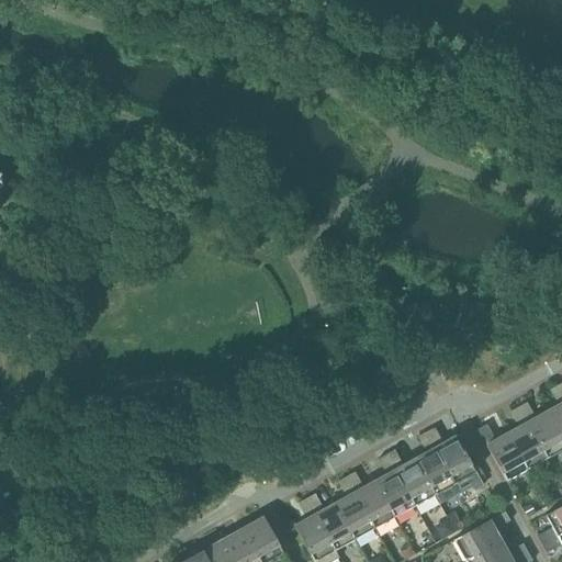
[(559,405),(547,411),(561,437),(561,391),(559,384),(550,390),(559,405)]
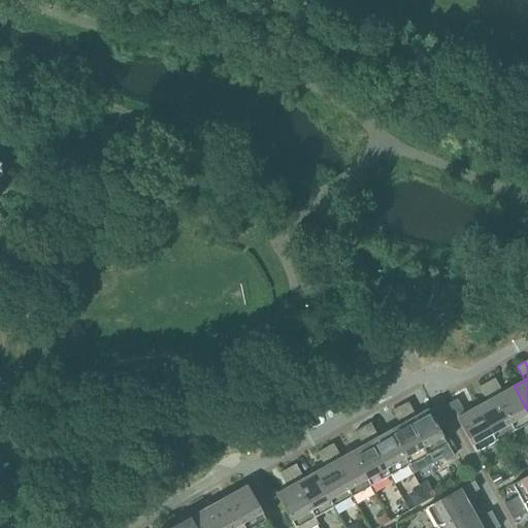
[(495,377),(487,383),(514,431),(527,423),(527,410),(514,386),(503,392),(495,377)]
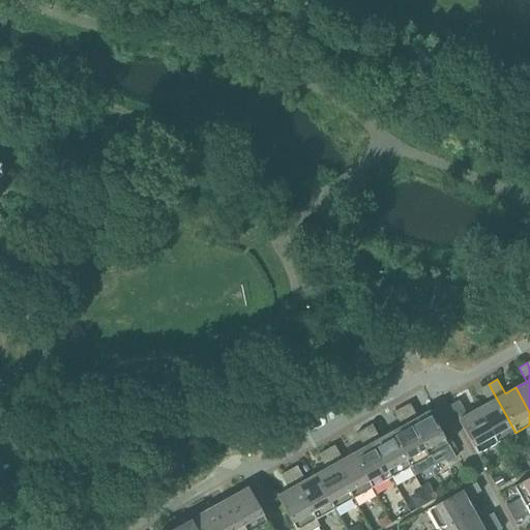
[(489,403),(478,409),(497,443),(516,433),(489,384),(481,388),(489,403)]
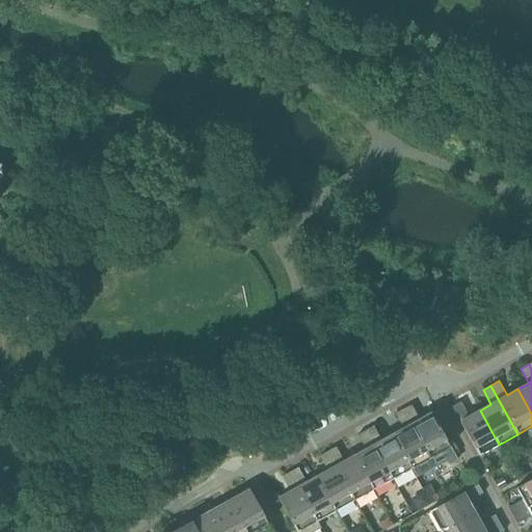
[(499,445),(480,410),(470,417),(461,401),(452,406),(479,455),(499,445)]
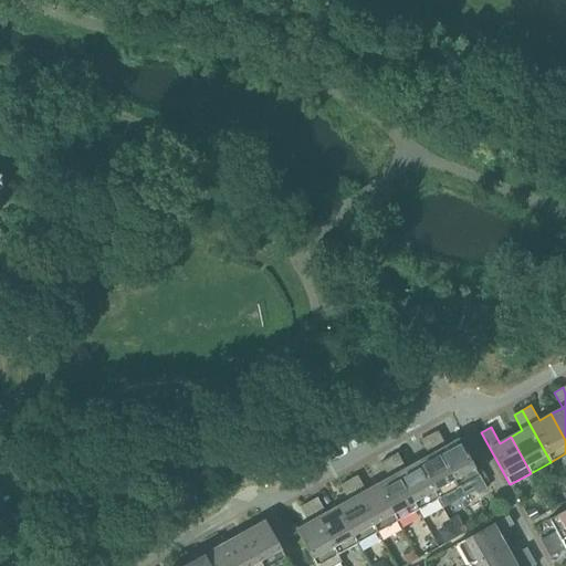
[(438,430),(429,436),(458,486),(462,494),(475,486),(478,492),(486,488),(459,439),(447,447),(438,430)]
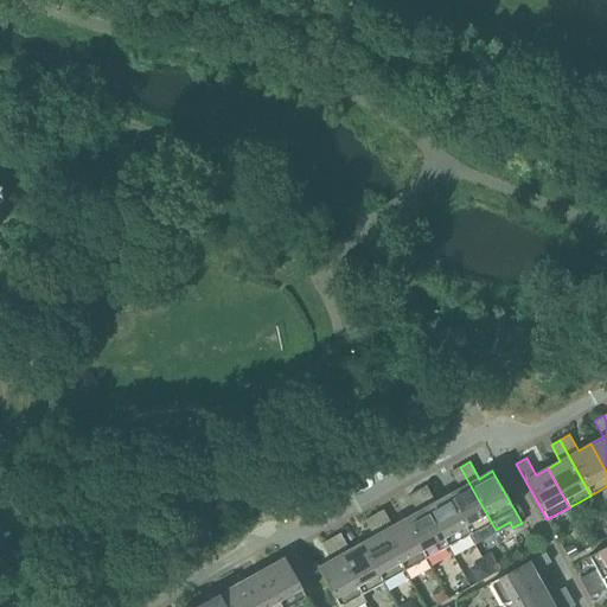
[(461,489),(448,496),(470,534),(491,522),(460,467),(452,472),(461,489)]
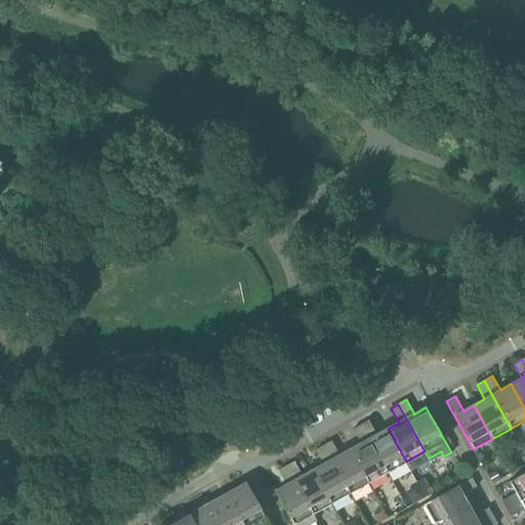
[(369,420),(361,425),(388,473),(406,461),(388,429),(377,435),(369,420)]
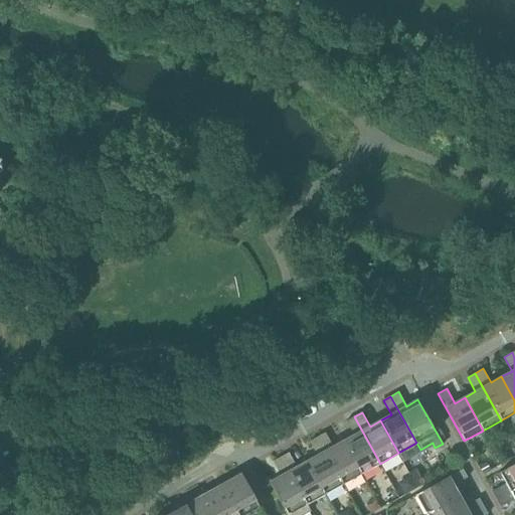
[(354,435),(344,441),(362,474),(380,464),(354,416),(346,420),(354,435)]
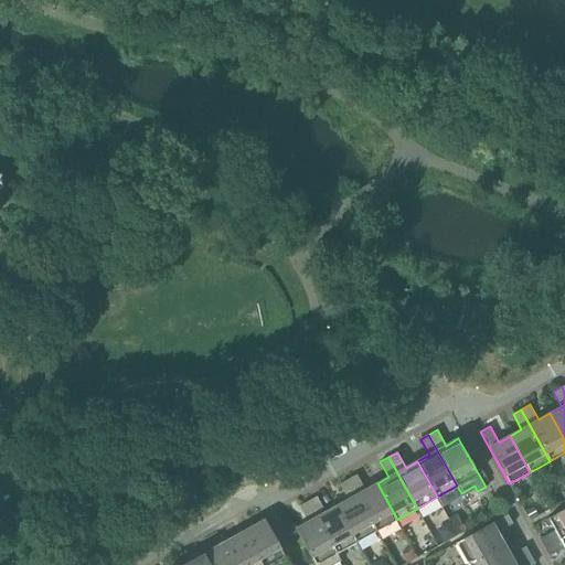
[(356,475),(349,479),(377,531),(397,520),(377,483),(365,490),(356,475)]
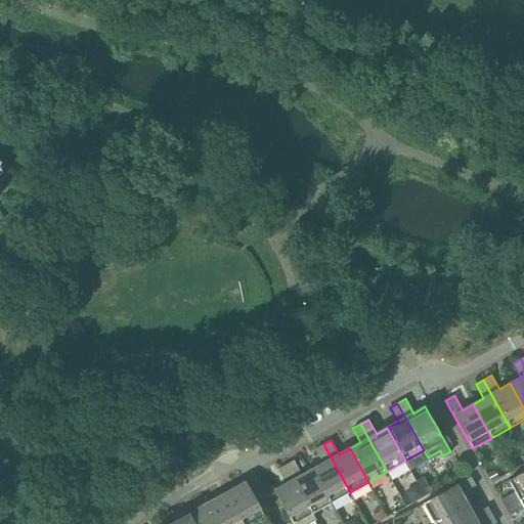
[(323,463),(312,469),(331,503),(350,492),(323,444),(315,448),(323,463)]
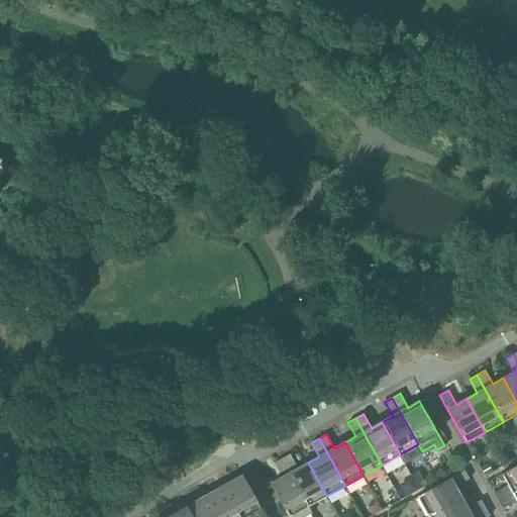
[(290,454),(282,458),(308,506),(326,496),(308,462),(298,469),(290,454)]
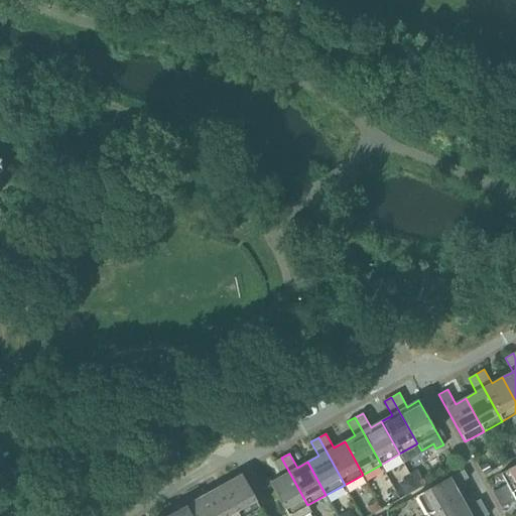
[(307,505),(281,458),(274,463),(281,477),(270,483),(288,515),(304,515),(311,512),(307,505)]
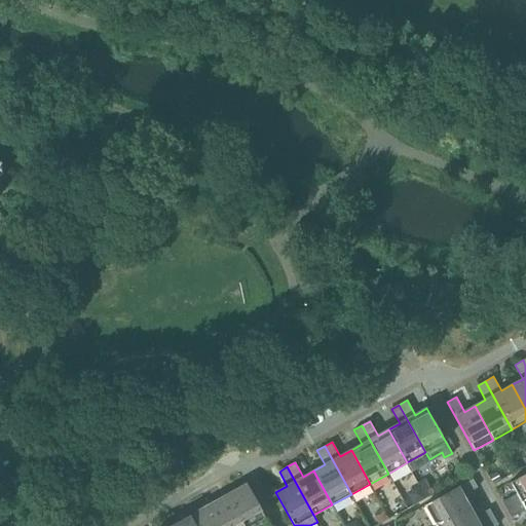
[(497,472),(489,476),(493,484),(501,480),(497,472)]
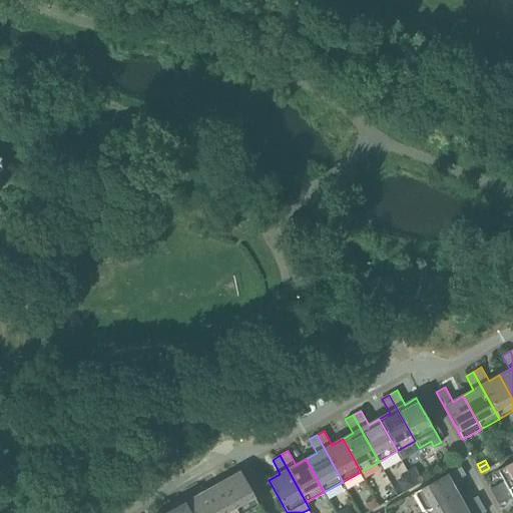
[(490,489),(494,497),(512,486),(512,461),(498,470),(504,481),(490,489)]
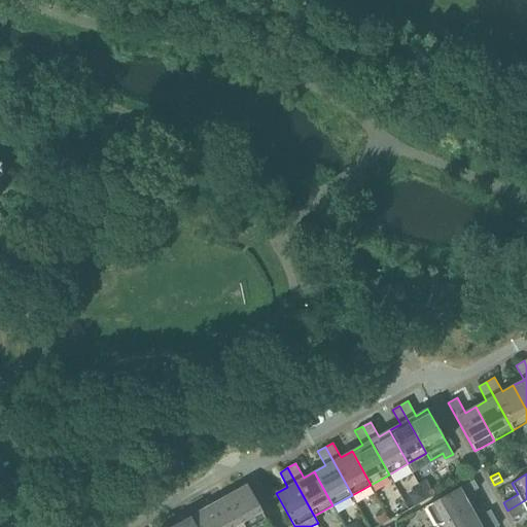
[(426,506),(436,526),(470,506),(464,496),(479,488),(473,480),(426,506)]
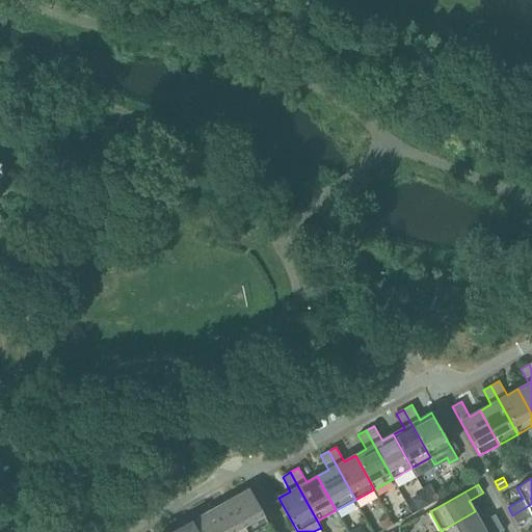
[(432,503),(440,499),(431,485),(424,489),(432,503)]
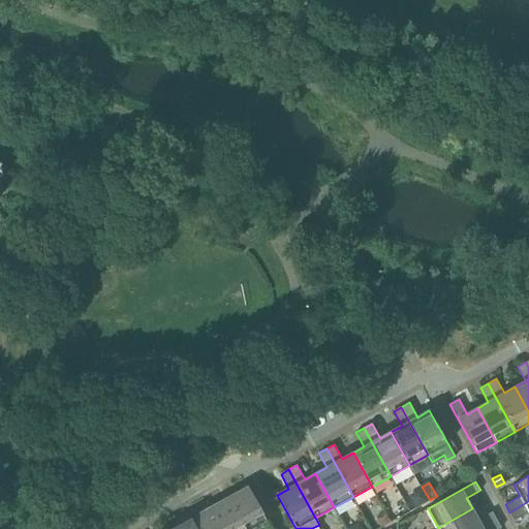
[(248,487),(228,497),(246,528),(250,528),(267,520),(248,487)]
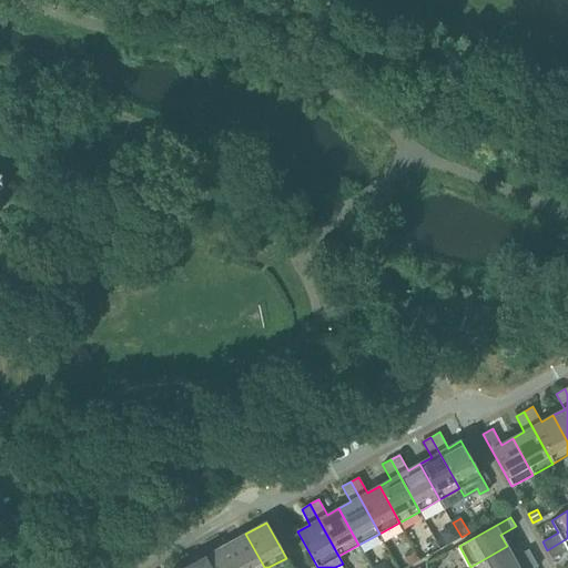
[(444,530),(443,536),(447,544),(459,537),(453,525),(444,530)]
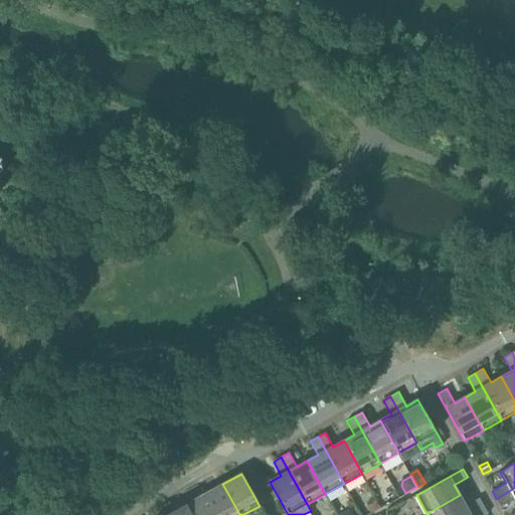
[(239,514),(222,484),(204,494),(215,514),(239,514)]
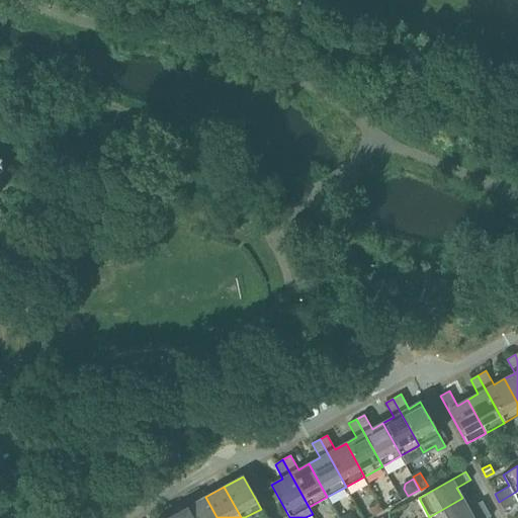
[(517,502),(517,491),(499,502),(504,510),(517,502)]
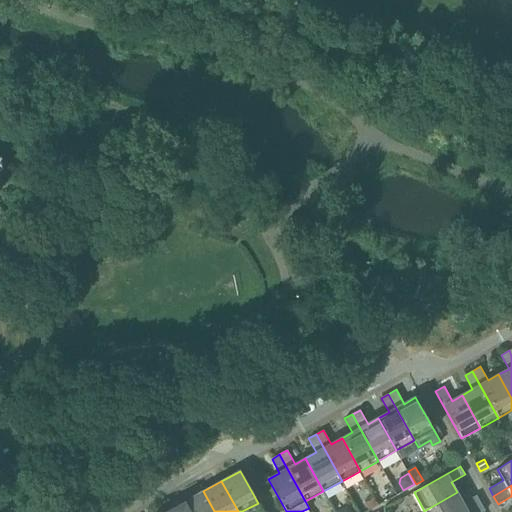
[(214,511),(203,491),(185,501),(190,511),(214,511)]
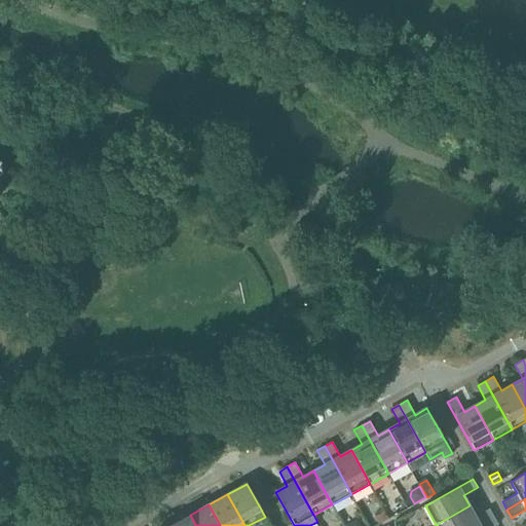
[(436,525),(477,525),(494,517),(490,509),(476,517),(470,505),(436,525)]
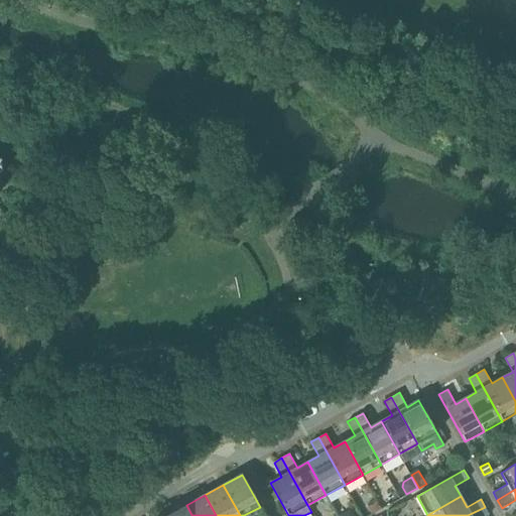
[(377,502),(370,505),(373,512),(381,509),(377,502)]
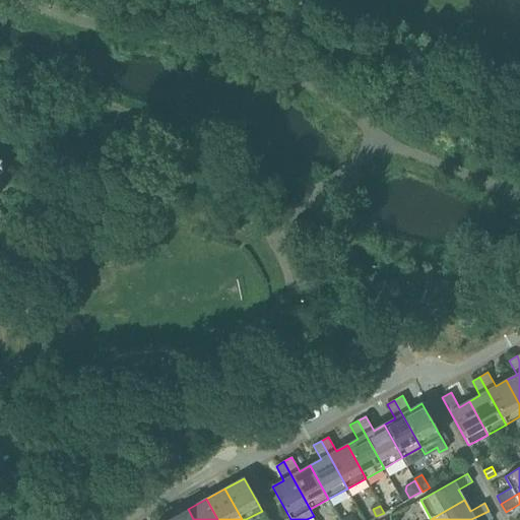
[(193,519),(188,509),(169,519),(193,519)]
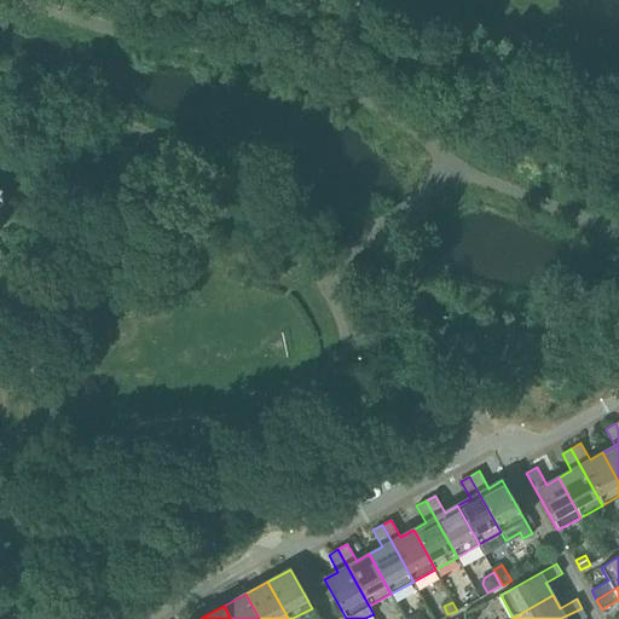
[(561,618),(583,618),(586,618),(582,608),(561,618)]
